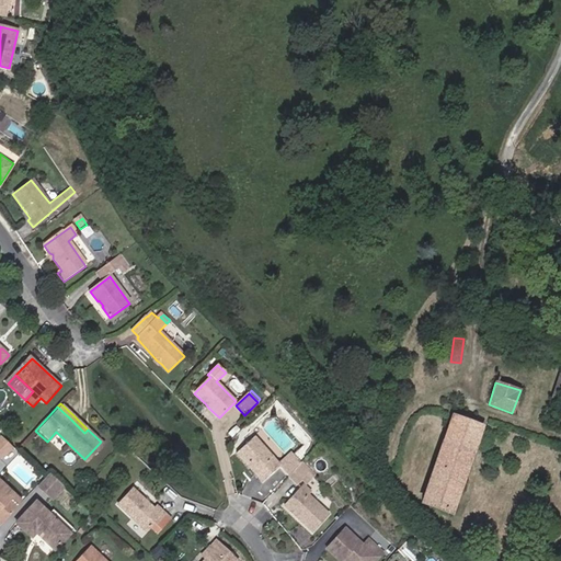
[(421,503),(450,514),(482,426),(453,416),(421,503)]
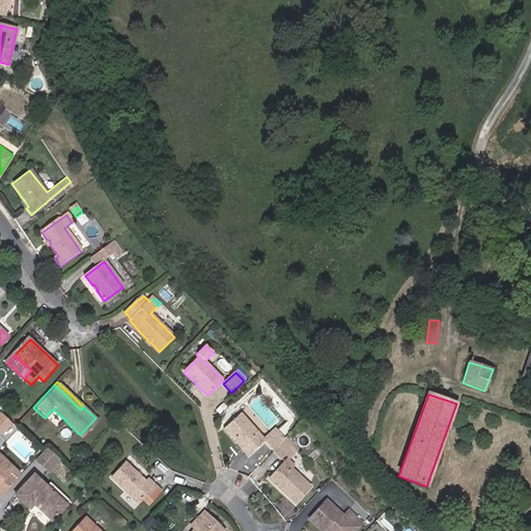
[(267,439),(263,436),(241,412),(223,429),(248,456),(263,442),(267,439)]
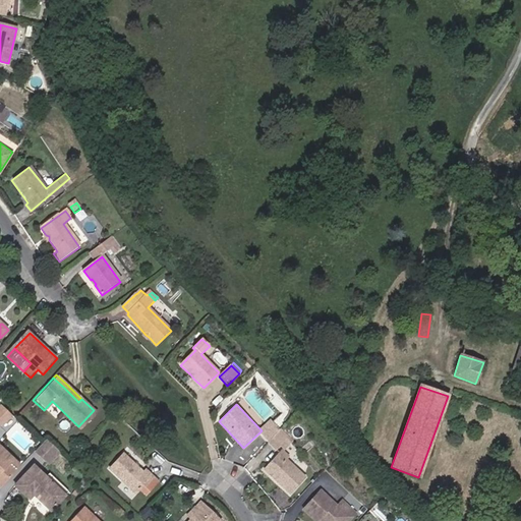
[(0,423),(1,425),(9,416),(5,412),(0,417),(0,423)]
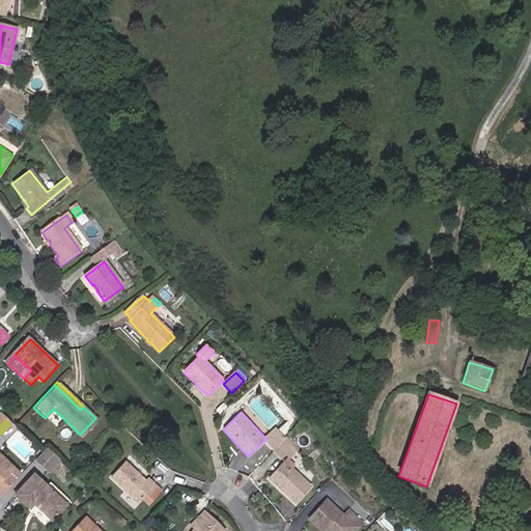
[(263,442),(266,443),(277,429),(274,427),(263,436),(267,439),(263,442)]
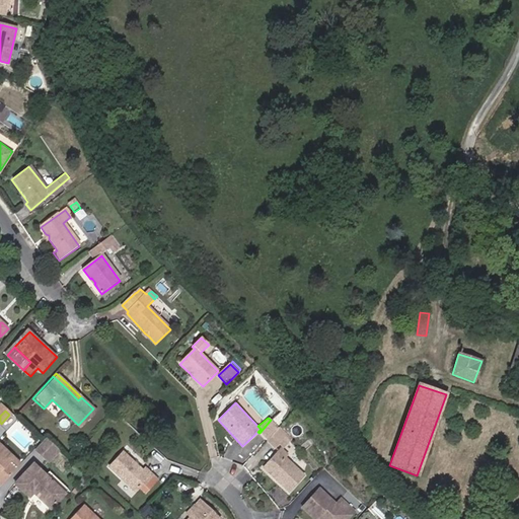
[(267,440),(279,428),(271,420),(260,433),(267,440)]
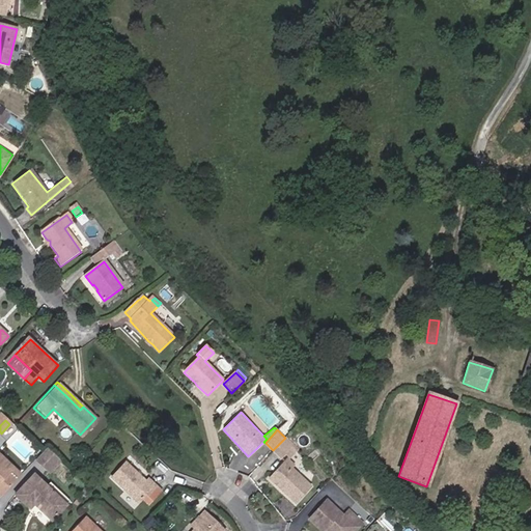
[(273,450),(281,458),(294,444),(285,437),(285,438),(273,450)]
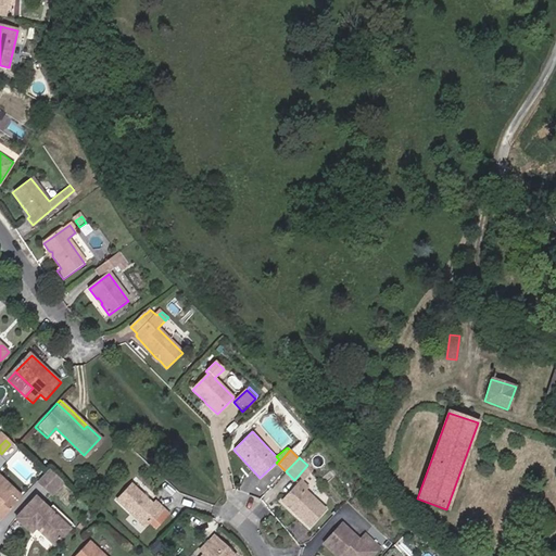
[(49,468),(38,481),(52,494),(63,482),(49,468)]
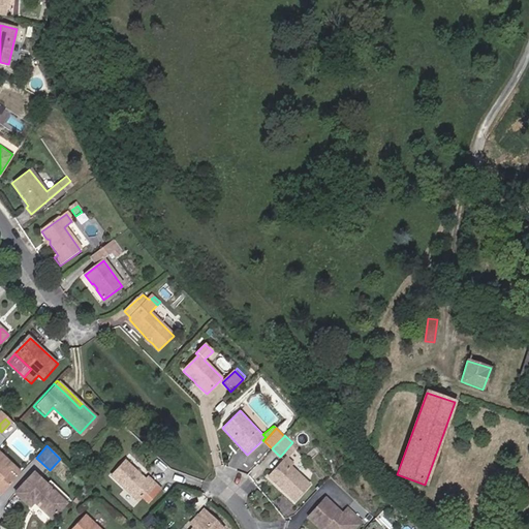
[(0,496),(21,473),(0,453),(0,496)]
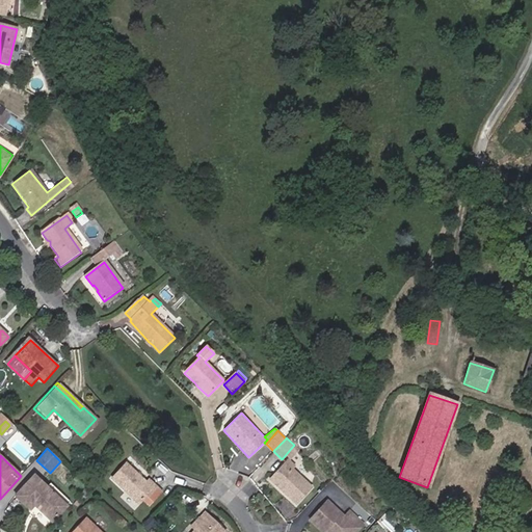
[(73,468),(78,462),(74,458),(70,464),(73,468)]
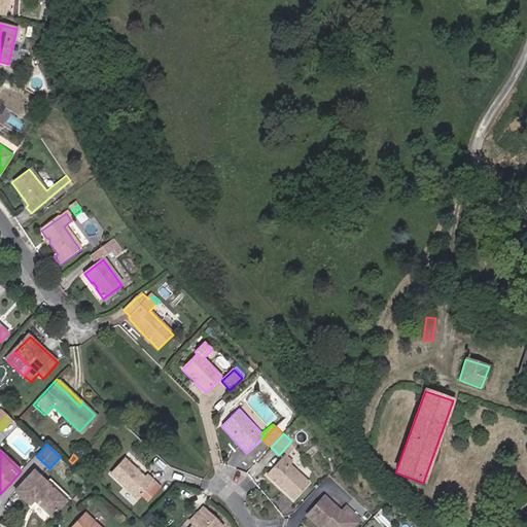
[(293,500),(310,483),(289,465),(292,462),(285,456),(267,476),(271,480),(273,478),(277,482),(276,484),(293,500)]
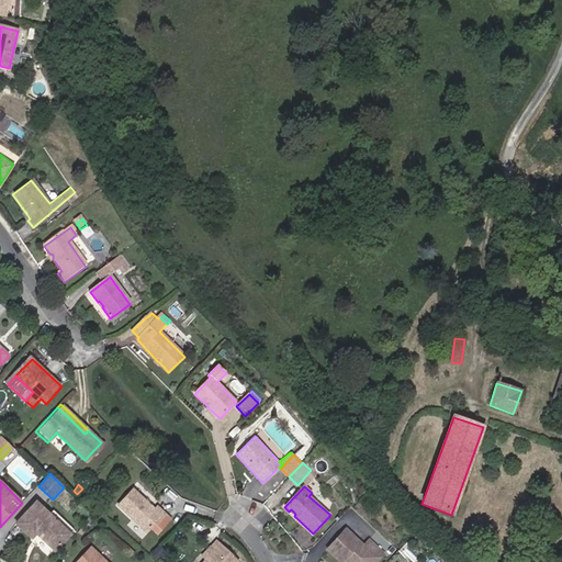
[(158,508),(156,510),(134,491),(120,506),(147,532),(150,529),(157,535),(170,520),(164,515),(165,514),(158,508)]
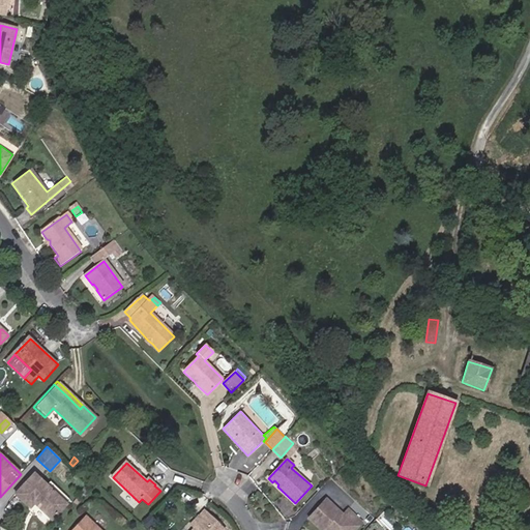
[(51,520),(66,504),(47,486),(34,474),(15,494),(29,508),(35,501),(39,504),(37,506),(51,520)]
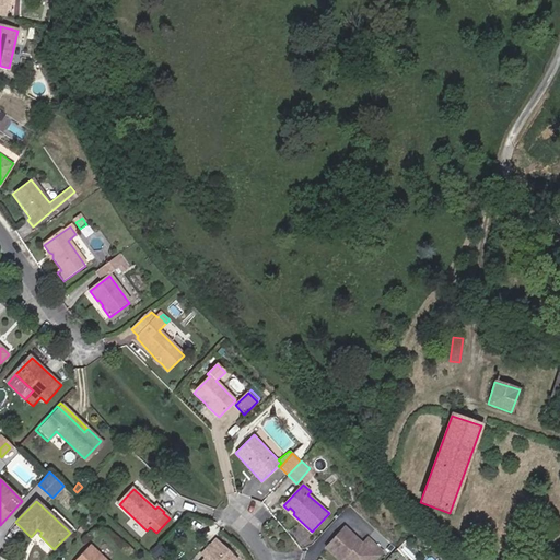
[(70,533),(76,527),(54,508),(49,513),(70,533)]
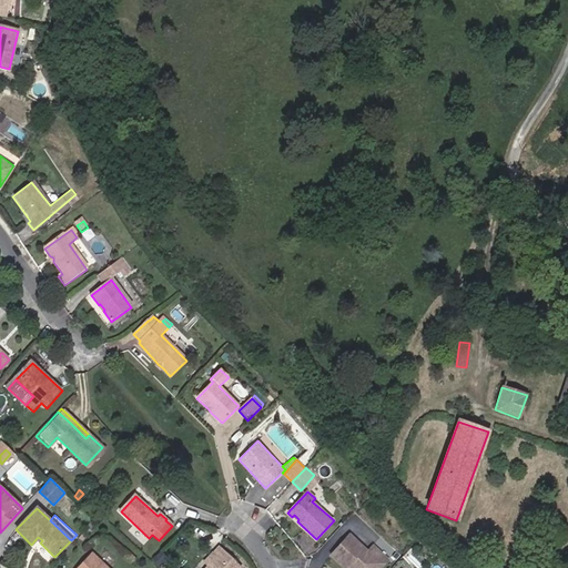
[(374,567),(379,563),(382,564),(388,556),(373,543),(367,549),(350,533),(330,555),(344,567),(348,565),(352,567),(374,567)]
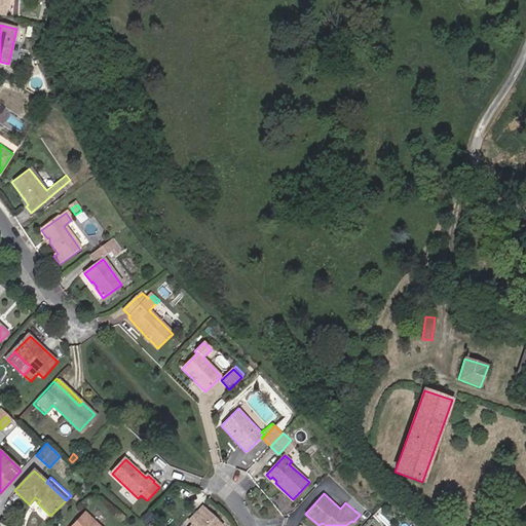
[(191,525),(221,525),(223,525),(203,506),(197,514),(200,516),(192,525),(191,525)]
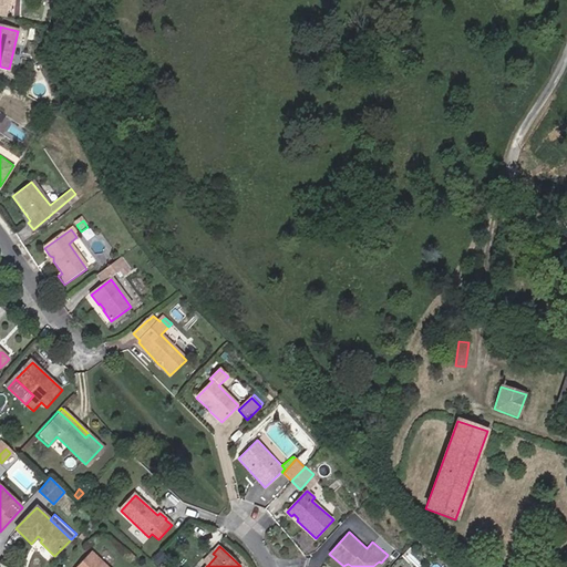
[(104,566),(90,553),(76,566),(104,566)]
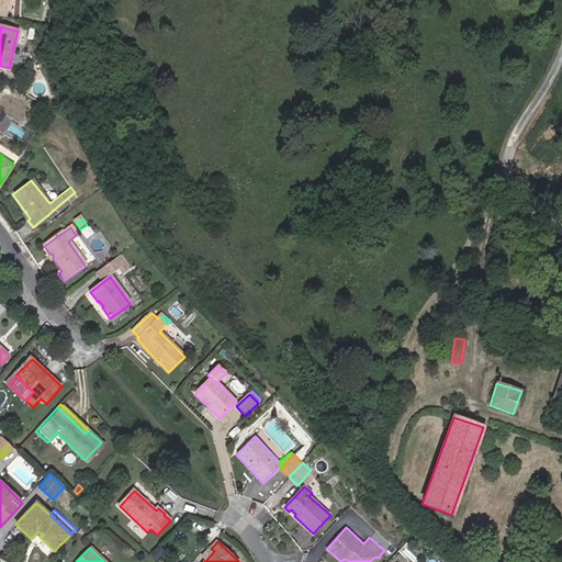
[(202,558),(205,561),(214,551),(211,549),(202,558)]
